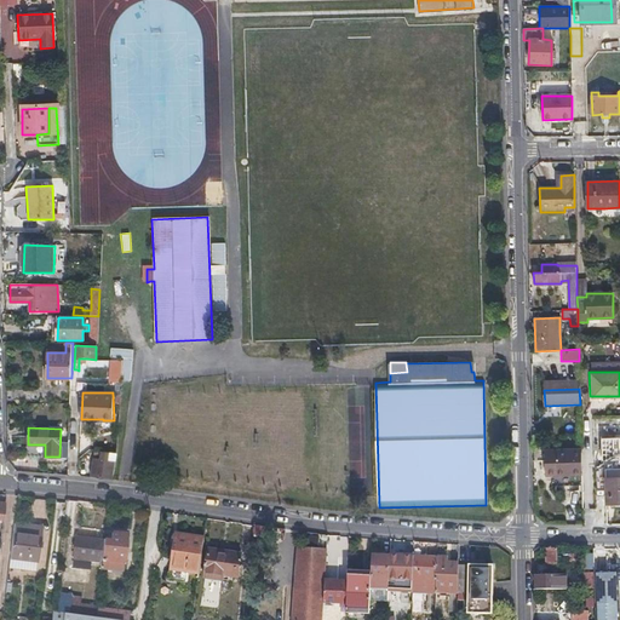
[(556,449),(556,460),(556,470),(564,470),(564,475),(581,475),(581,449),(556,449)]
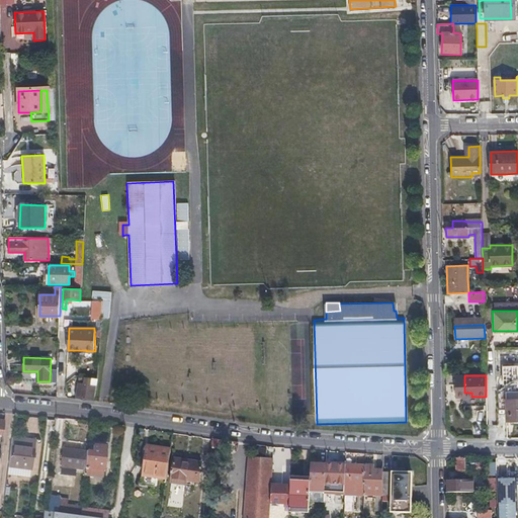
[(96,383),(79,382),(77,398),(94,400),(96,383)]
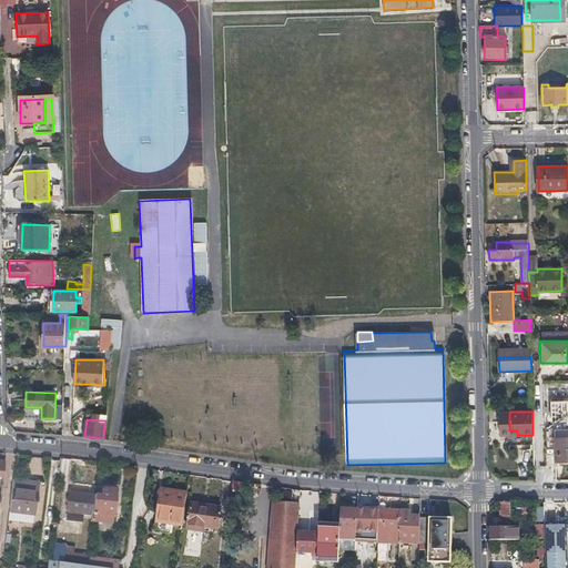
[(555,462),(566,462),(567,460),(567,436),(554,437),(555,462)]
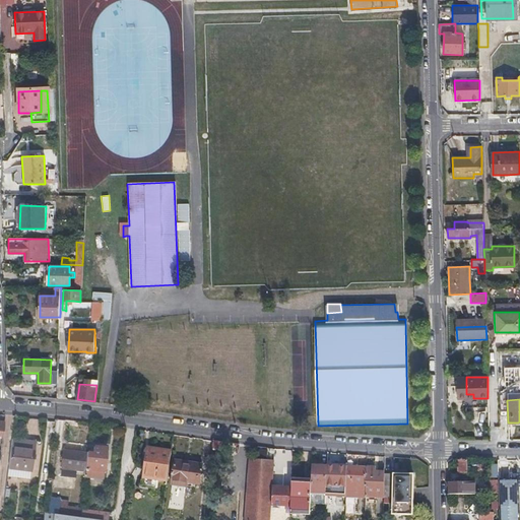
[(8,468),(19,469),(30,470),(34,448),(10,445),(8,468)]
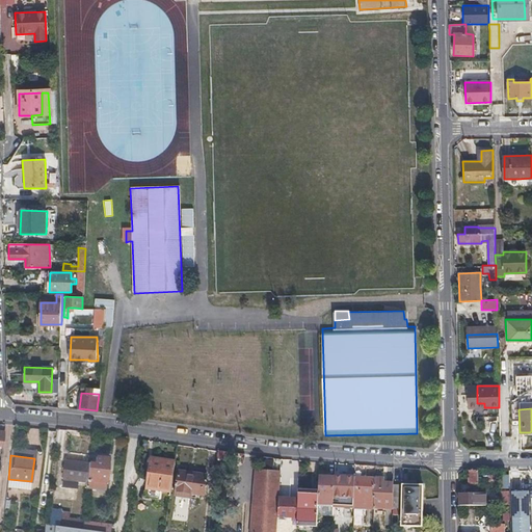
[(106,488),(107,482),(109,457),(97,456),(96,462),(88,461),(88,463),(87,480),(87,486),(106,488)]
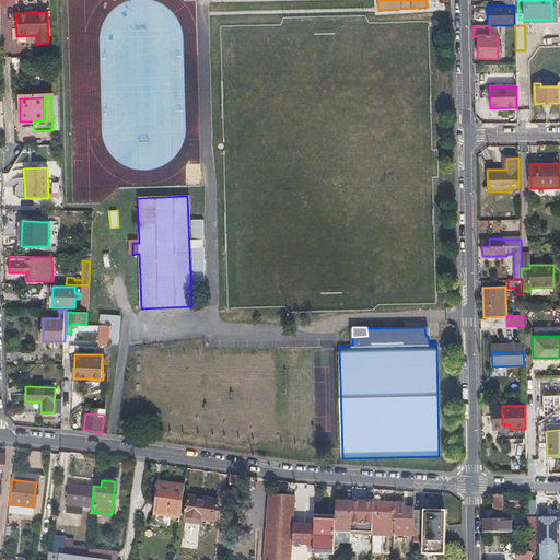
[(152,481),(150,517),(178,518),(181,482),(152,481)]
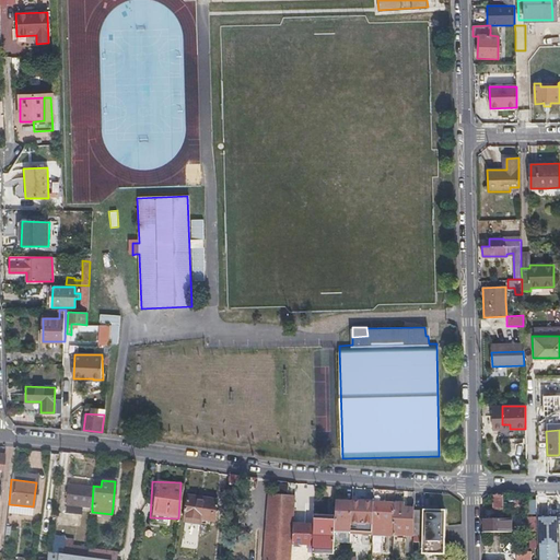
[(289,559),(294,496),(288,496),(288,485),(276,483),(275,494),(270,494),(264,559),(289,559)]
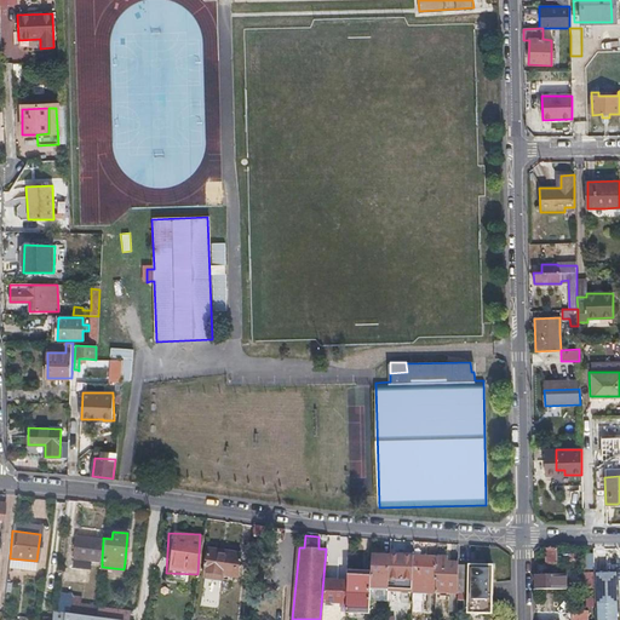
[(101,561),(102,560),(103,540),(75,538),(73,558),(75,558),(75,568),(86,569),(86,560),(101,561)]
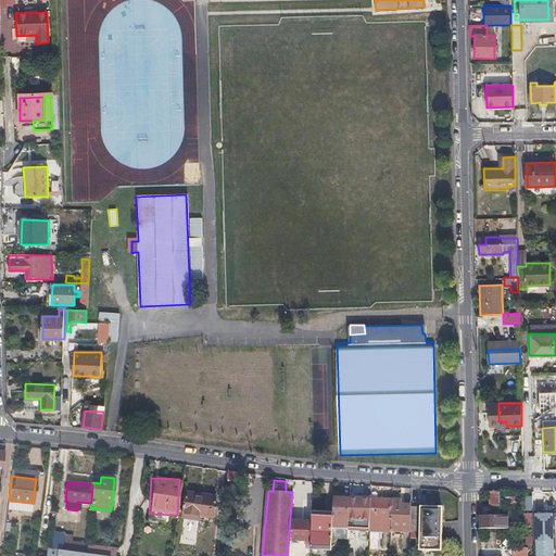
[(184,518),(191,519),(200,520),(200,515),(212,517),(215,496),(187,492),(184,518)]
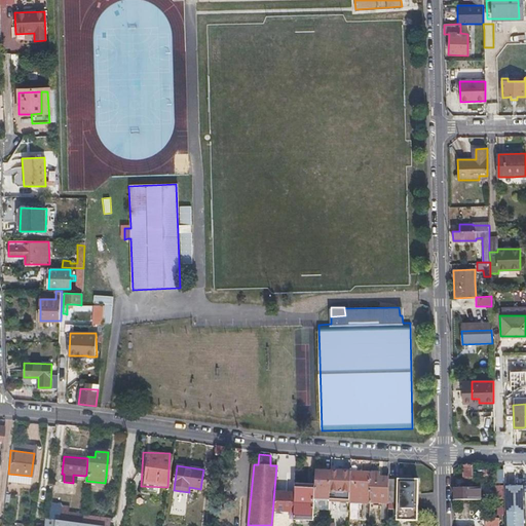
[(464,480),(465,480),(467,480),(467,487),(473,486),(473,465),(463,465),(464,480)]
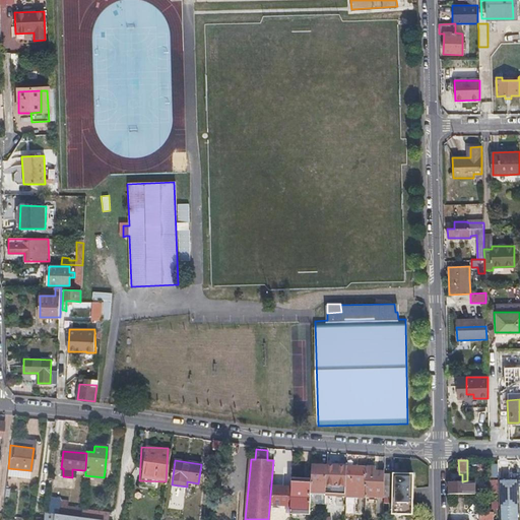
[(312,463),(311,479),(310,494),(324,495),(324,492),(326,464),(312,463)]
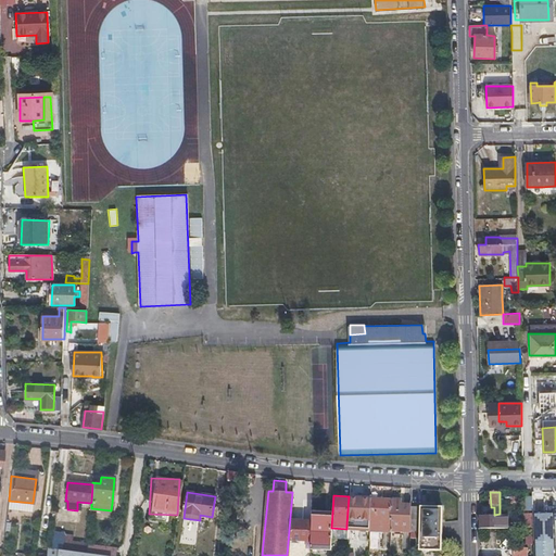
[(370,497),(349,496),(346,526),(353,526),(354,520),(369,520),(370,498),(370,497)]
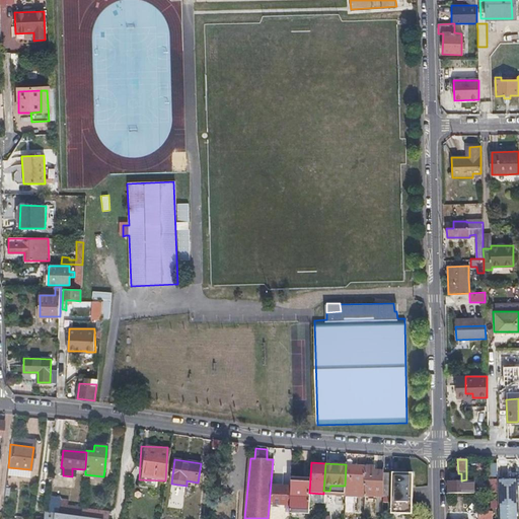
[(365,465),(346,465),(345,486),(364,486),(365,465)]
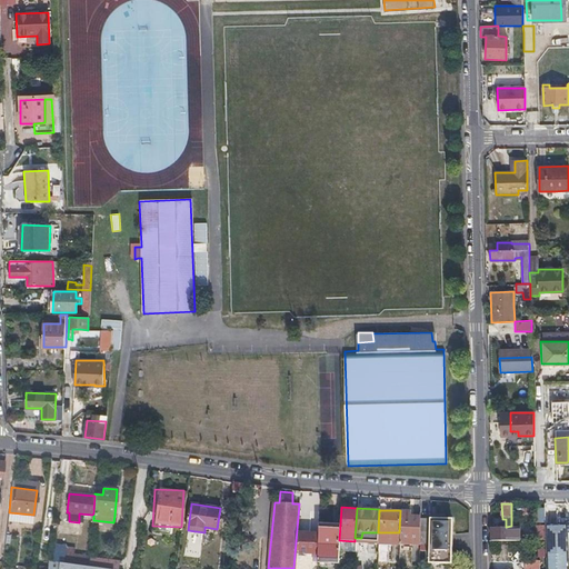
[(409,511),(400,510),(399,532),(400,532),(400,542),(419,543),(420,517),(410,517),(409,511)]
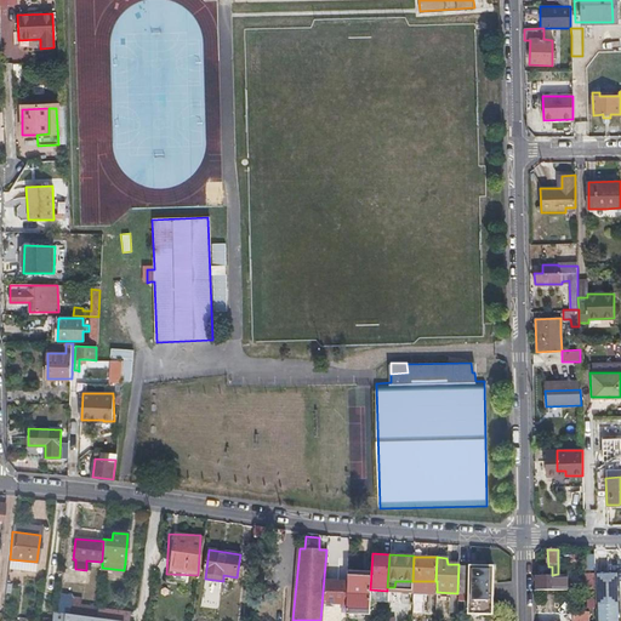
[(597,591),(596,576),(596,573),(596,562),(585,562),(586,591),(597,591)]
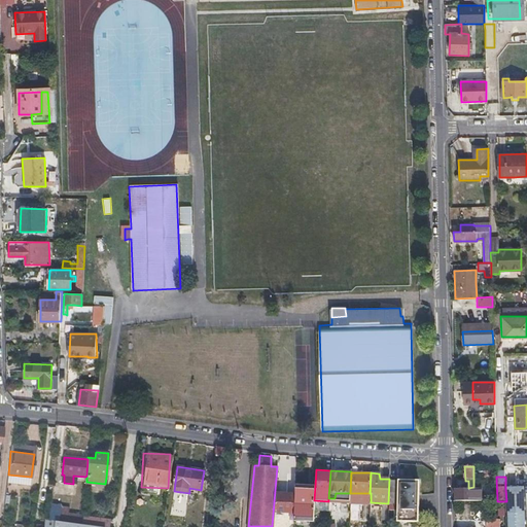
[(419,480),(389,479),(388,503),(397,504),(397,520),(418,520),(419,480)]
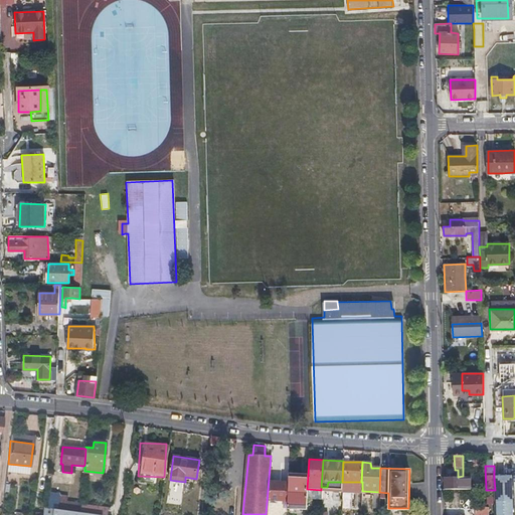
[(510,475),(494,475),(494,478),(495,490),(495,502),(495,505),(504,505),(504,514),(514,514),(513,482),(514,481),(514,472),(513,472),(512,473),(511,474),(510,475)]
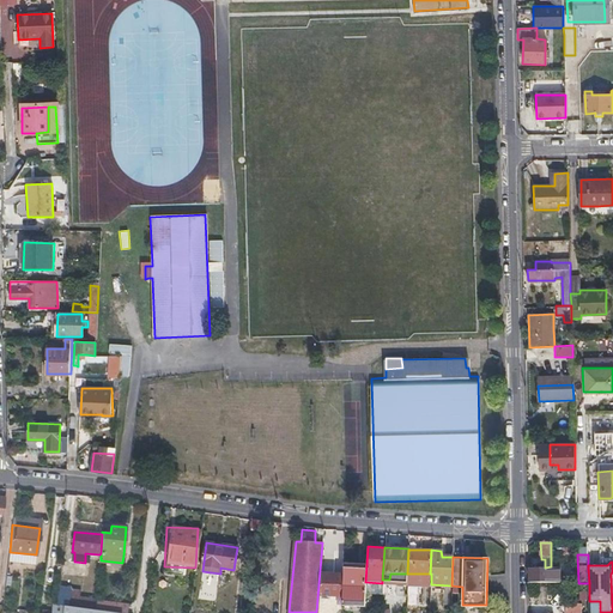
[(344,564),(344,575),(343,595),(341,605),(364,606),(365,582),(366,565),(344,564)]
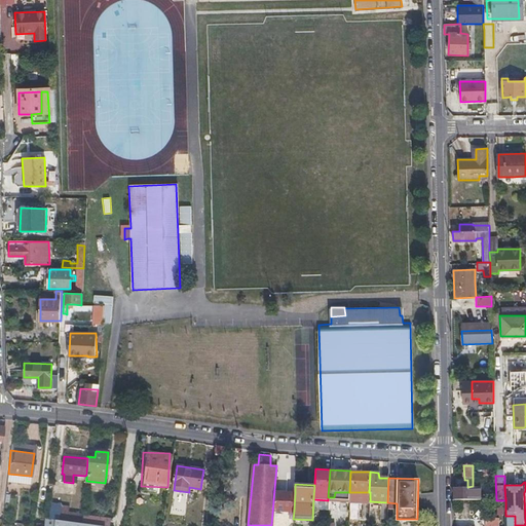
[(481,500),(480,495),(480,489),(456,489),(456,501),(481,500)]
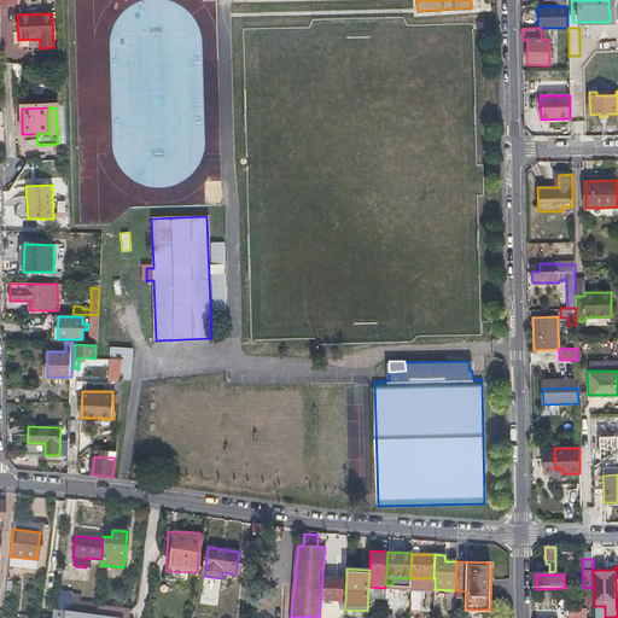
[(345,600),(347,579),(324,578),(322,600),(345,600)]
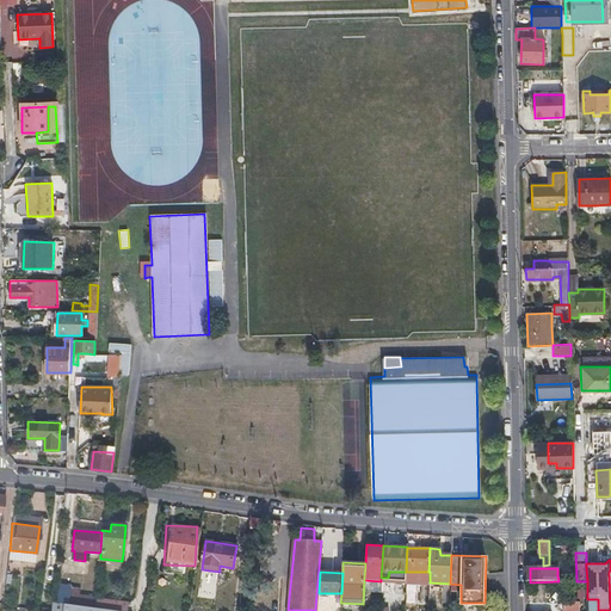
[(68,604),(94,608),(96,602),(96,597),(80,596),(80,590),(69,588),(68,604)]
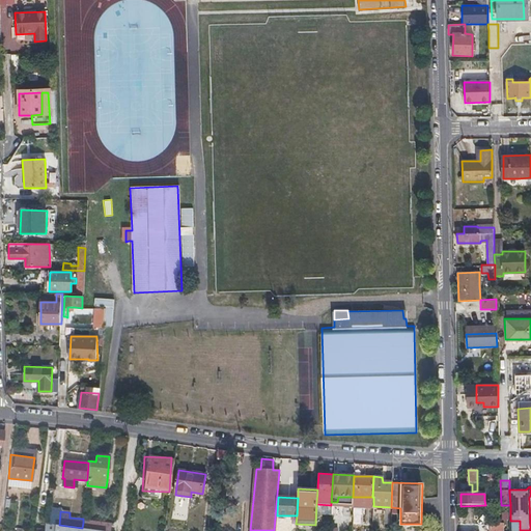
[(499,522),(499,526),(499,530),(504,529),(503,530),(510,530),(510,521),(499,522)]
